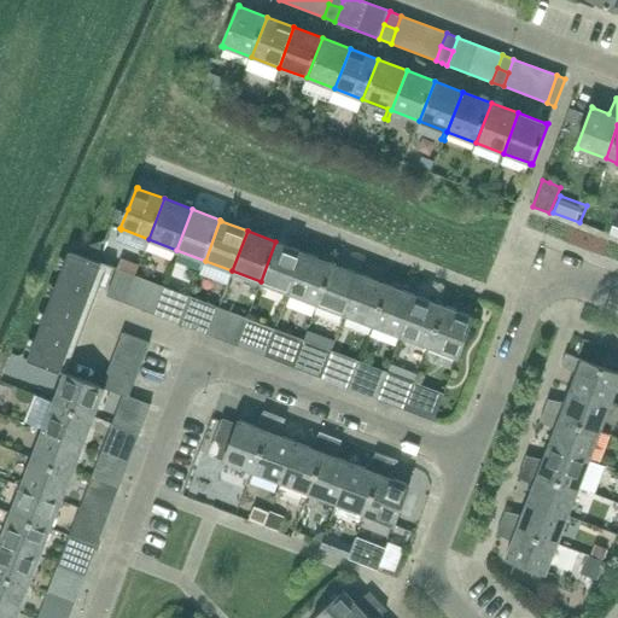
[(86,252),(89,244),(74,239),(70,248),(86,252)]
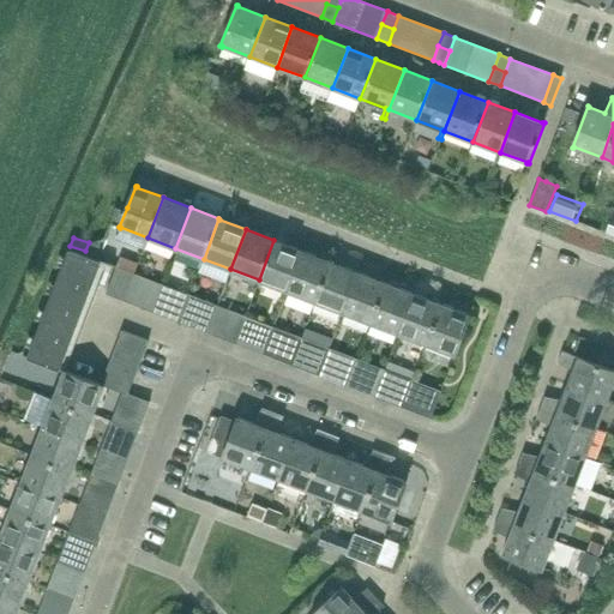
[(287,290),(302,251),(274,240),(259,280),(287,290)]
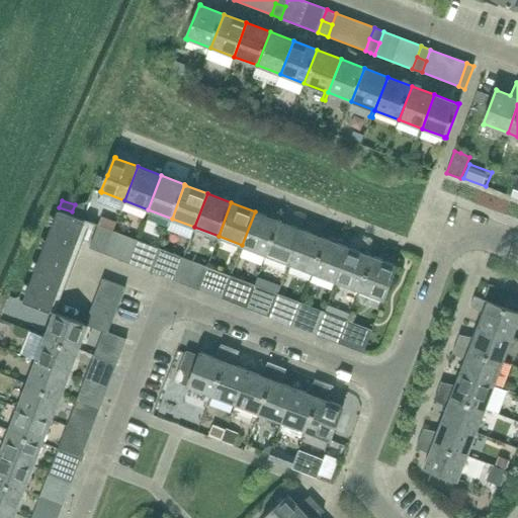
[(76,243),(85,221),(59,210),(50,233),(76,243)]
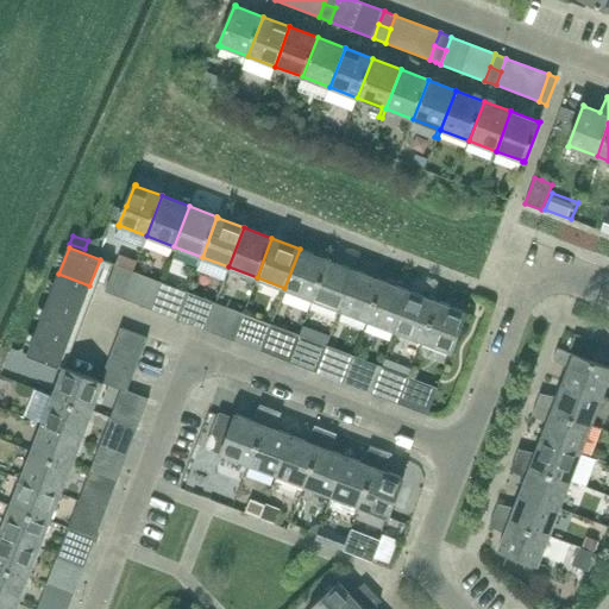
[(312,299),(327,259),(300,249),(284,288),(312,299)]
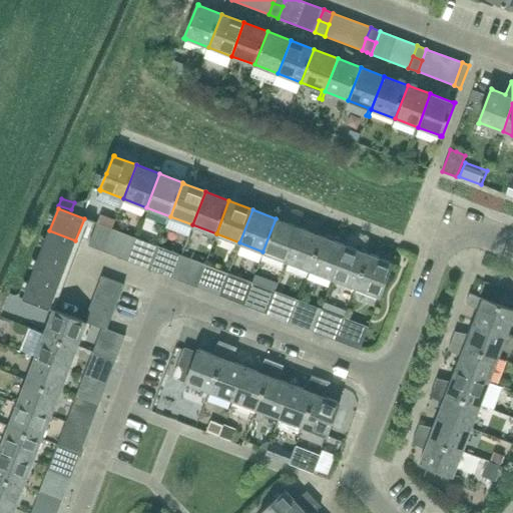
[(287,261),(300,227),(276,218),(263,251),(287,261)]
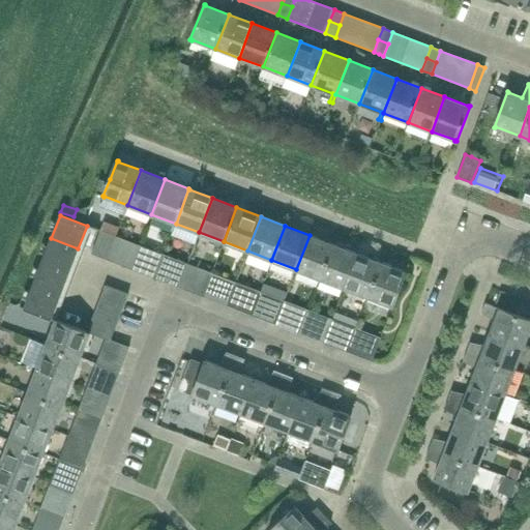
[(88,253),(105,259),(114,235),(96,229),(88,253)]
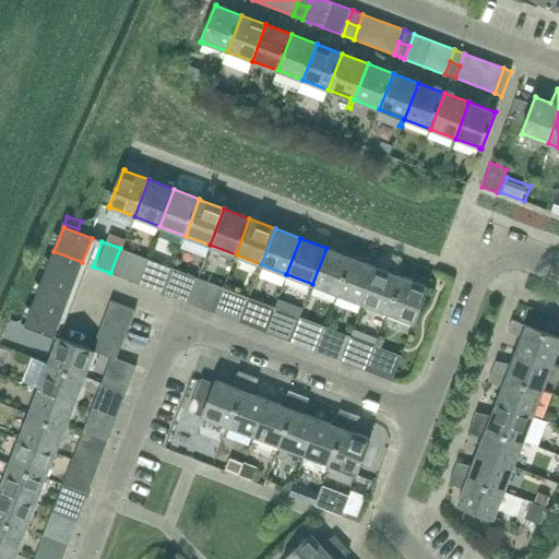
[(127,251),(120,248),(110,273),(118,275),(127,251)]
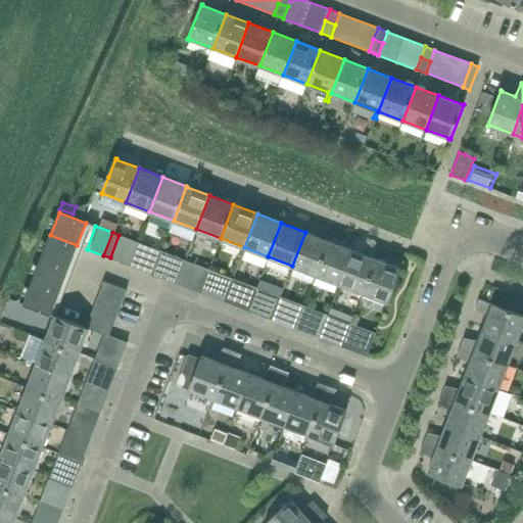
[(316,275),(329,241),(305,232),(292,266),(316,275)]
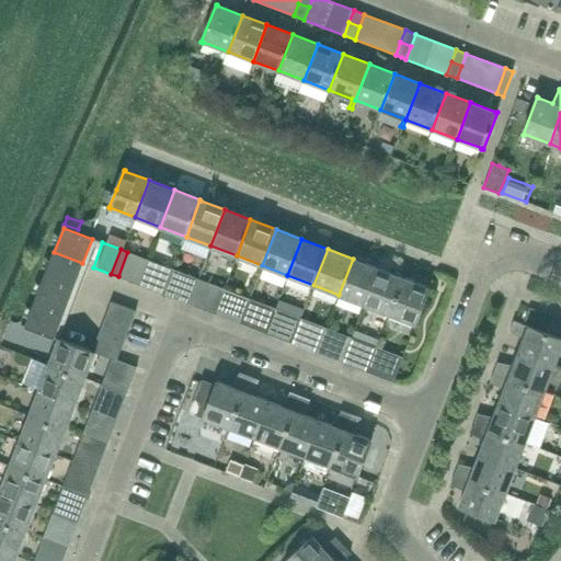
[(82,263),(54,252),(44,277),(72,288),(82,263)]
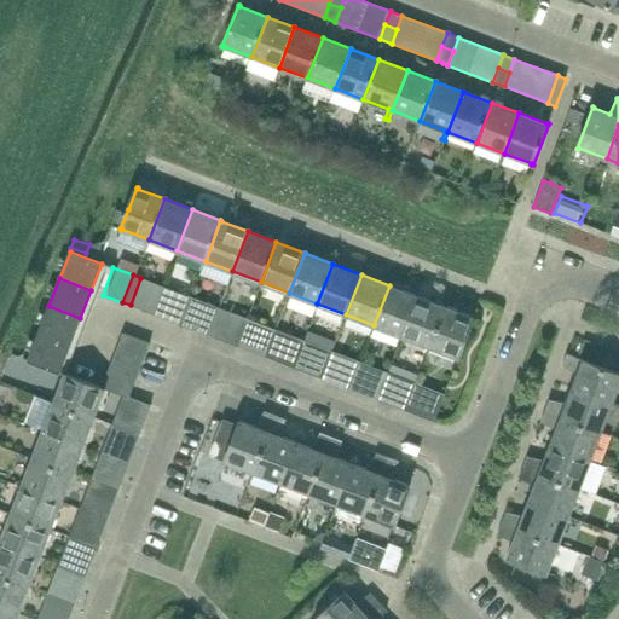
[(185,295),(140,278),(131,305),(175,322),(180,308),(185,295)]
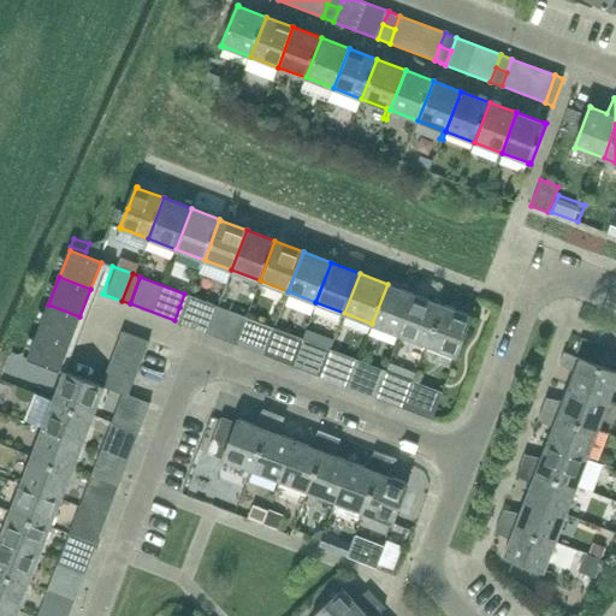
[(400,335),(415,295),(388,284),(372,324),(400,335)]
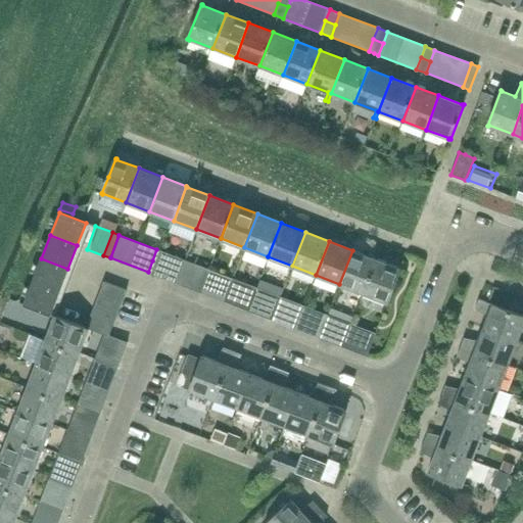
[(152,260),(161,265),(167,252),(156,249),(152,260)]
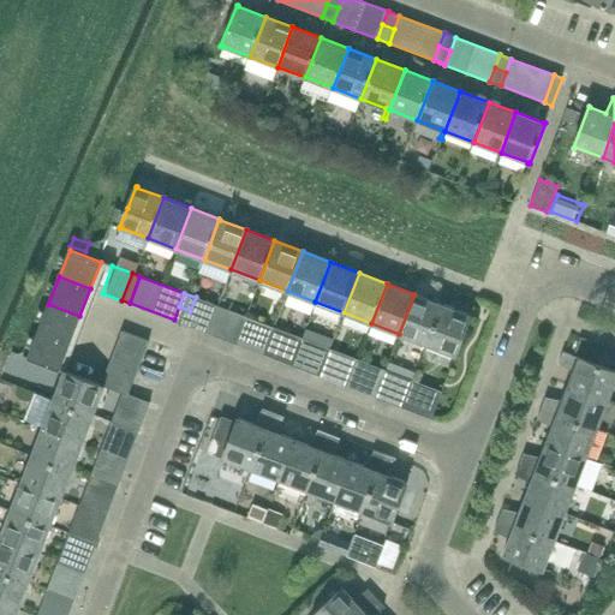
[(427,345),(441,305),(415,294),(399,334),(427,345)]
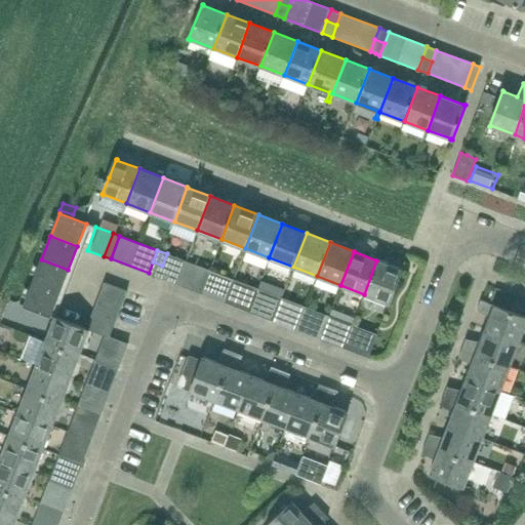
[(204,268),(167,253),(162,266),(158,277),(196,291),(200,280),(204,268)]
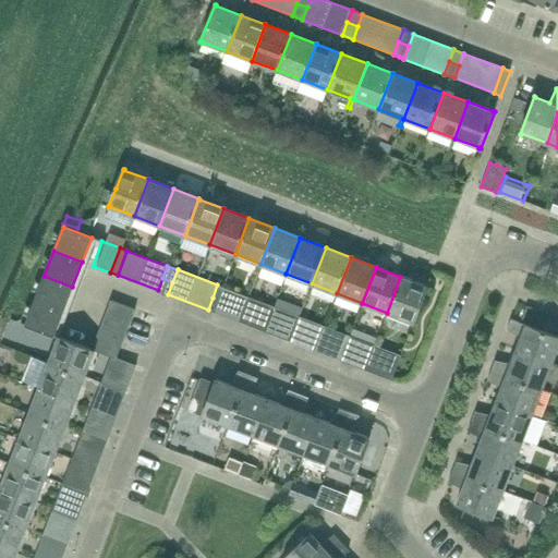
[(72,287),(44,276),(35,301),(63,312),(72,287)]
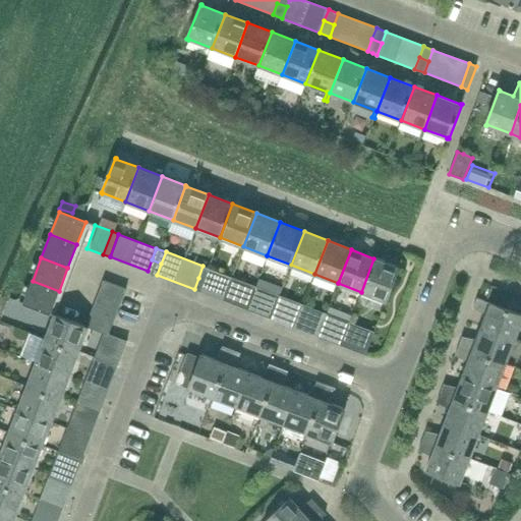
[(398,267),(398,268),(373,258),(361,292),(385,301),(386,302),(399,267),(398,267)]
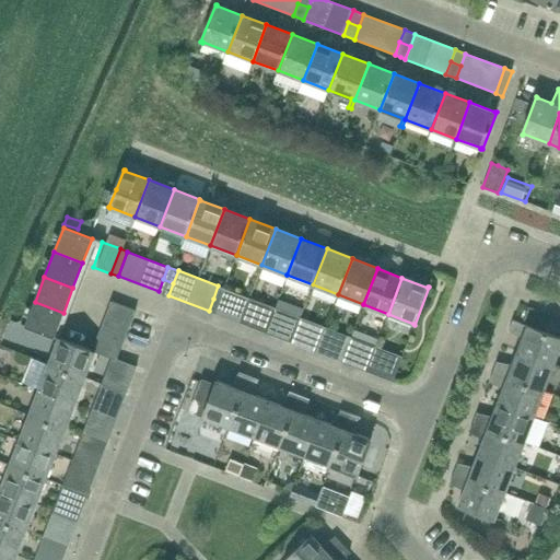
[(168,295),(173,283),(163,279),(159,291),(168,295)]
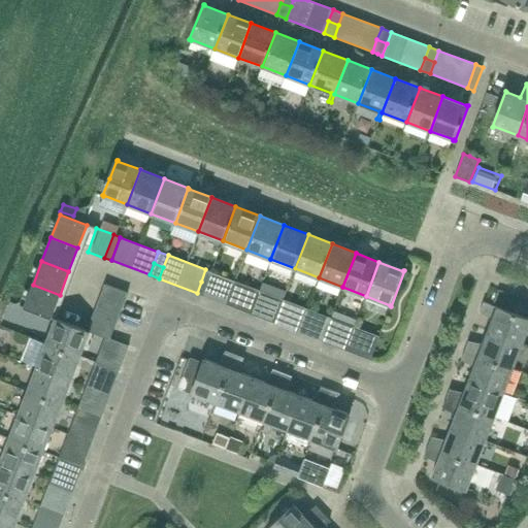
[(201,282),(211,285),(216,273),(205,269),(201,282)]
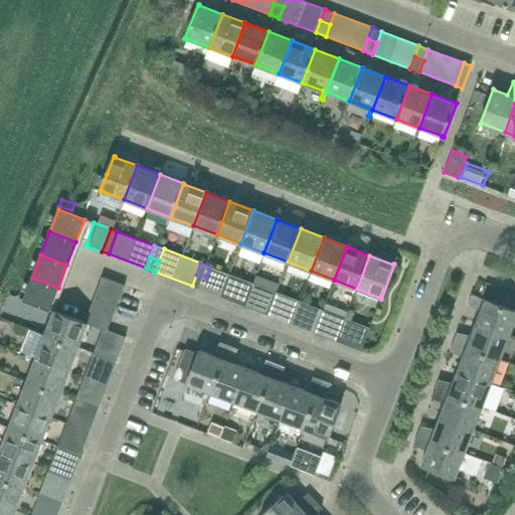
[(247,281),(210,267),(206,278),(201,290),(239,304),(243,294),(247,281)]
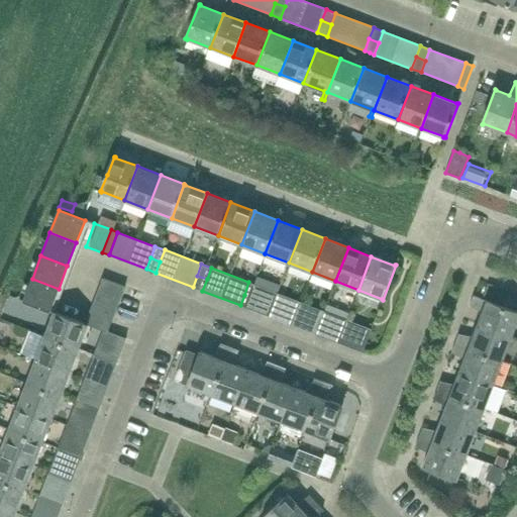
[(202,291),(207,279),(197,276),(193,287),(202,291)]
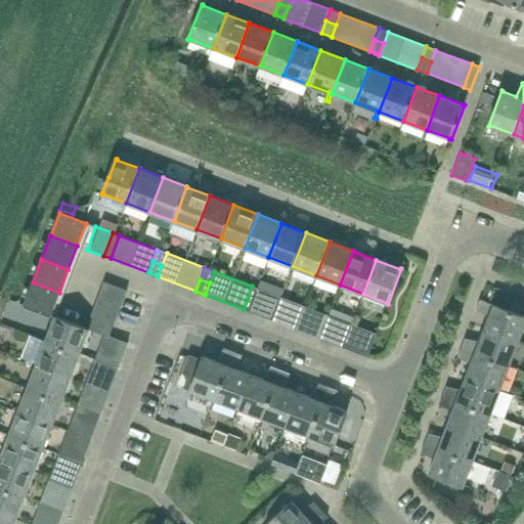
[(123,302),(127,291),(103,281),(99,293),(123,302)]
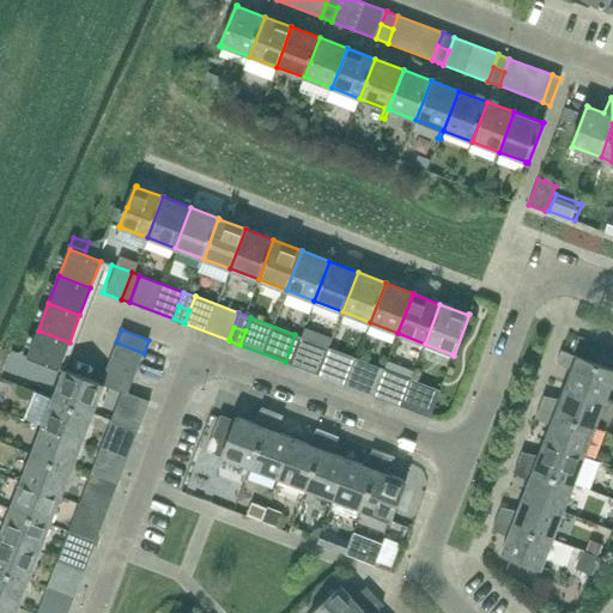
[(59,368),(70,343),(38,331),(28,357),(59,369),(59,368)]
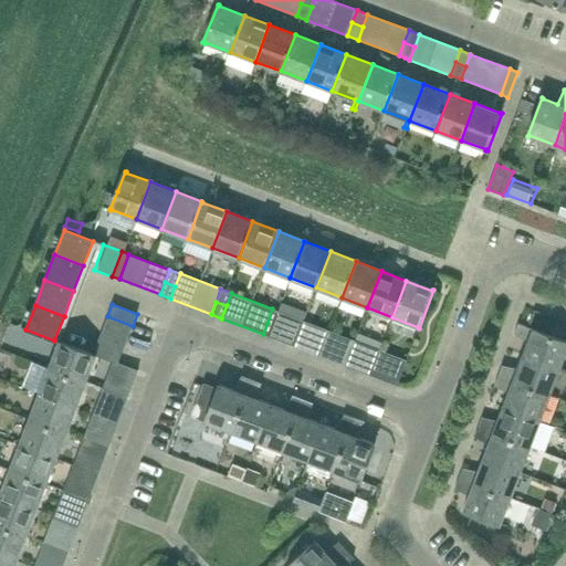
[(268,323),(278,326),(283,313),(272,308),(268,323)]
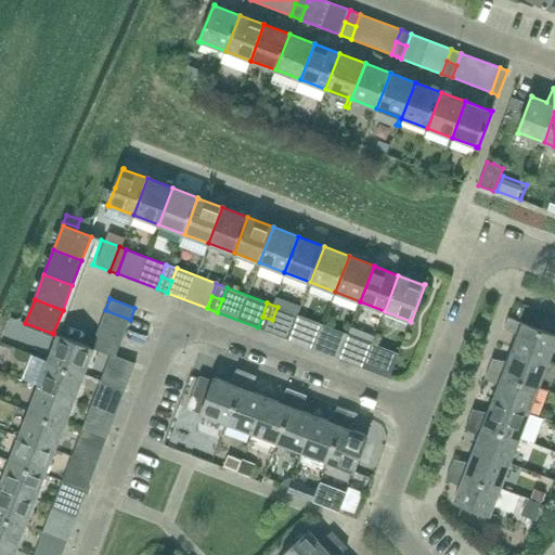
[(318,322),(278,307),(272,320),(268,332),(308,347),(312,335),(318,322)]
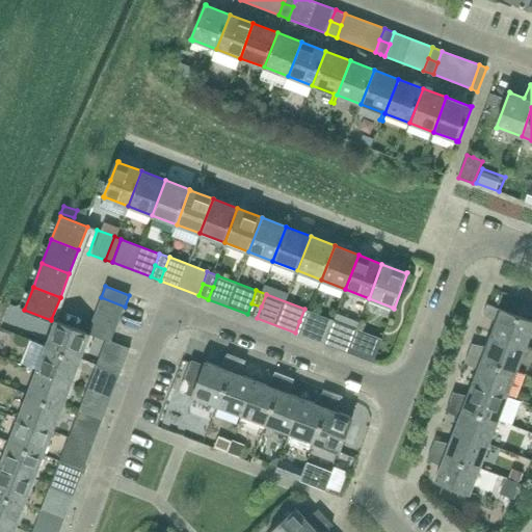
[(120,319),(125,307),(101,297),(96,310),(120,319)]
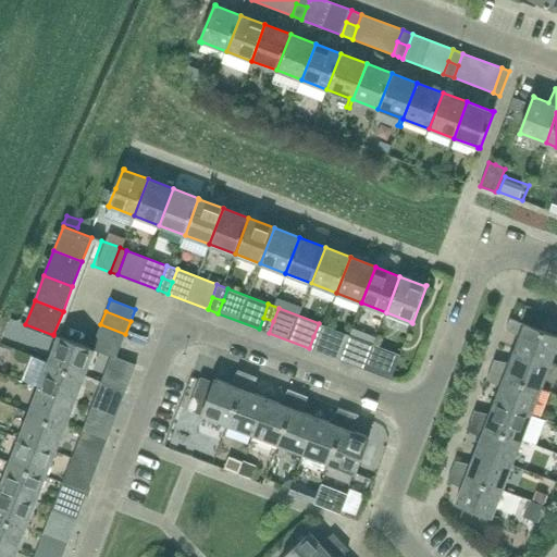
[(269,333),(273,321),(263,318),(259,329),(269,333)]
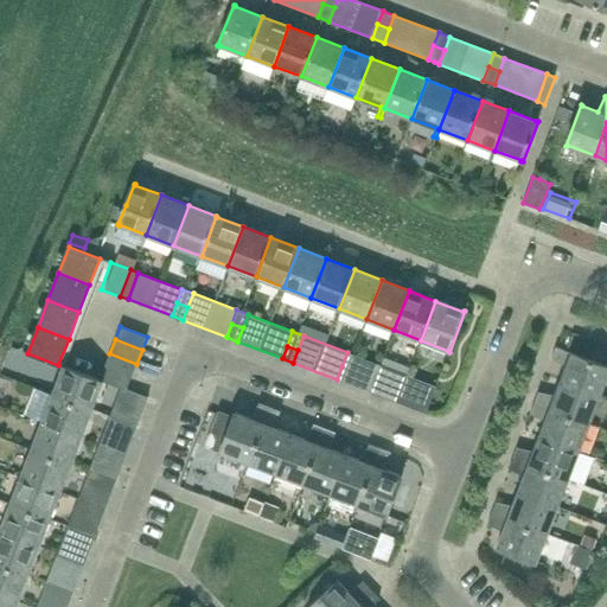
[(570,353),(556,347),(555,347),(551,358),(567,366),(561,381),(600,396),(606,377),(606,365),(572,352),(570,353)]
